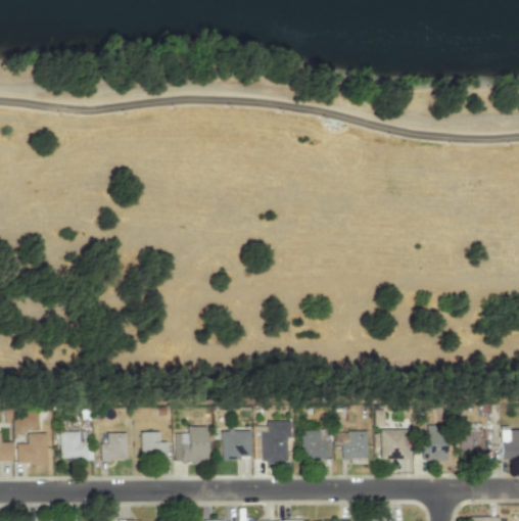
[(289,437),(289,461),(284,461),(284,464),(269,464),(269,461),(263,461),(263,431),(270,431),(270,421),(293,421),(293,437),(289,437)]
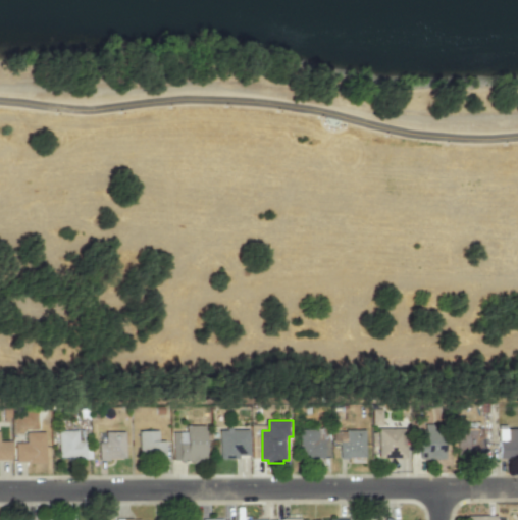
[(421,439),(421,459),(447,459),(446,424),(428,424),(427,439),(421,439)]
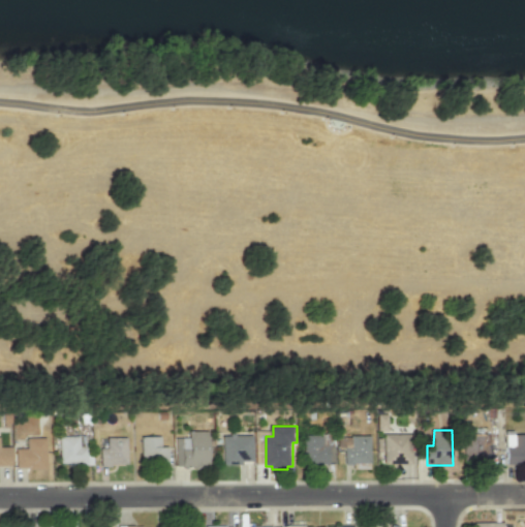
[(191,438),(178,438),(179,466),(185,466),(185,467),(195,467),(195,470),(212,469),(211,431),(191,431),(191,438)]
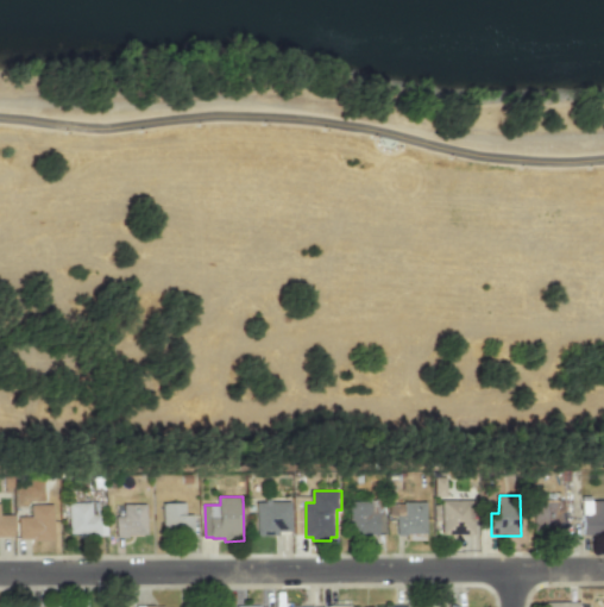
[(269,502),(259,502),(260,536),(281,536),(281,531),(295,531),(294,501),(275,502),(275,499),(269,499),(269,502)]
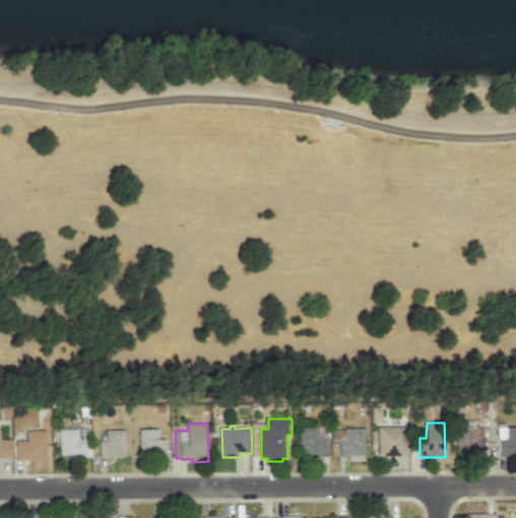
[(301,429),(302,452),(310,452),(310,456),(332,456),(332,427),(319,427),(319,428),(301,429)]
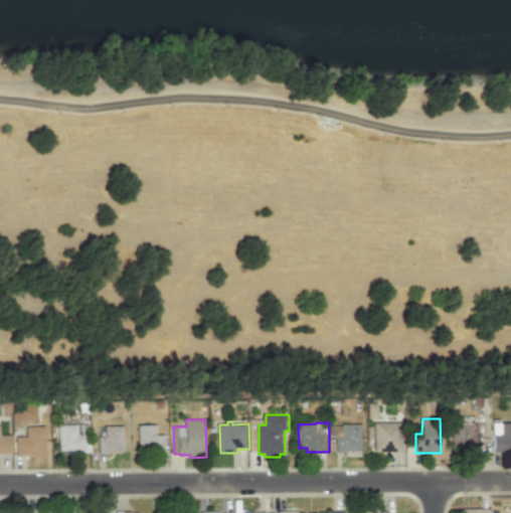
[(376,422),(377,452),(403,452),(403,422),(376,422)]
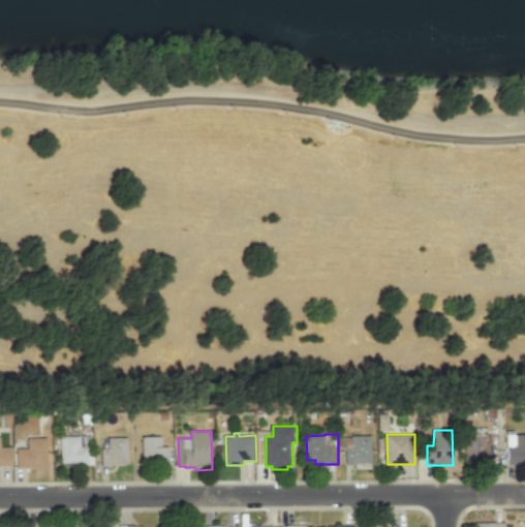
[(466,434),(466,464),(493,464),(493,434),(466,434)]
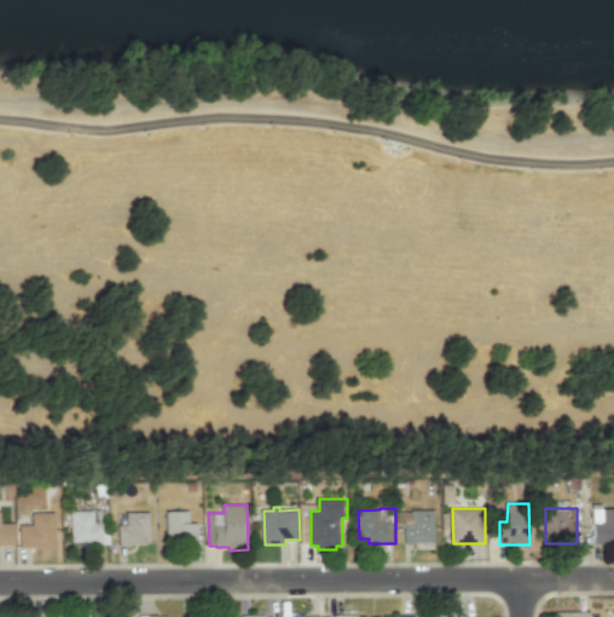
[(613,509),(595,509),(595,543),(608,543),(608,541),(613,541),(613,509)]
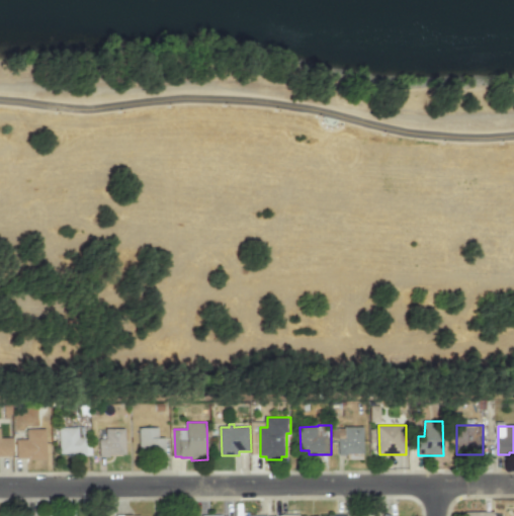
[(62,427),(62,454),(70,453),(70,456),(88,456),(88,438),(87,437),(86,427),(62,427)]
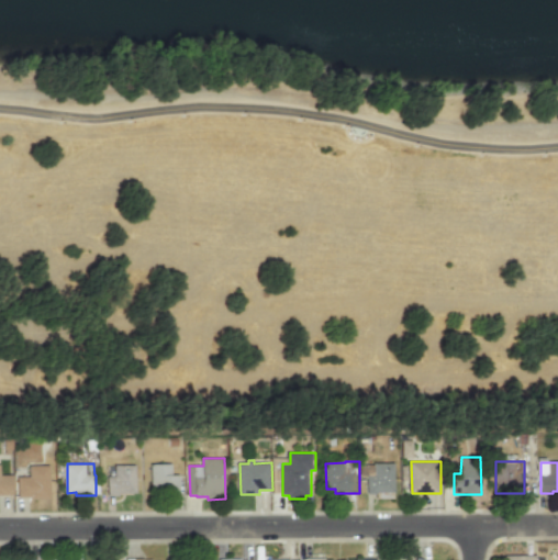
[(153,465),(154,491),(171,491),(171,494),(181,494),(181,474),(174,474),(174,463),(153,465)]
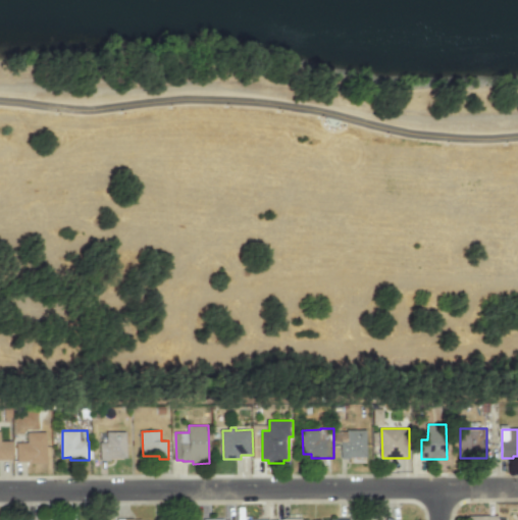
[(350,430),(350,442),(343,442),(343,459),(352,459),(352,457),(369,457),(368,430),(350,430)]
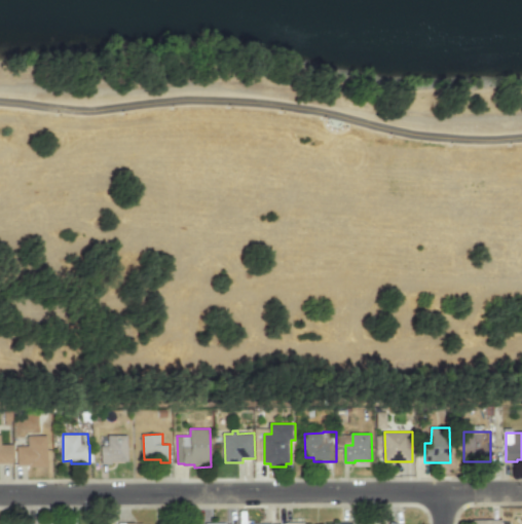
[(0,435),(0,463),(14,463),(13,445),(2,445),(1,435),(0,435)]
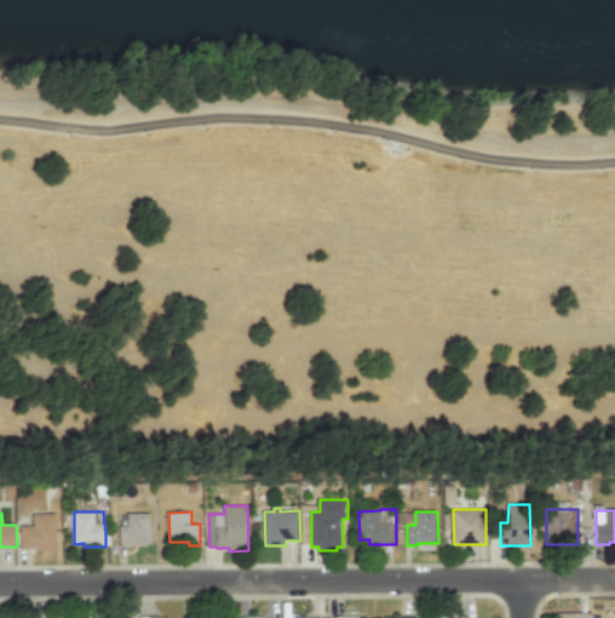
[(130,526),(121,526),(121,548),(133,548),(132,544),(153,544),(153,513),(130,514),(130,526)]
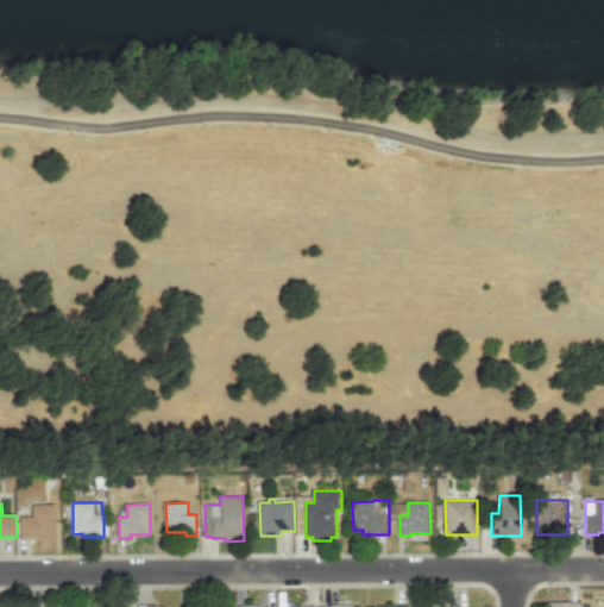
[(20,517),(21,539),(33,539),(35,540),(57,540),(56,505),(33,505),(33,517),(20,517)]
